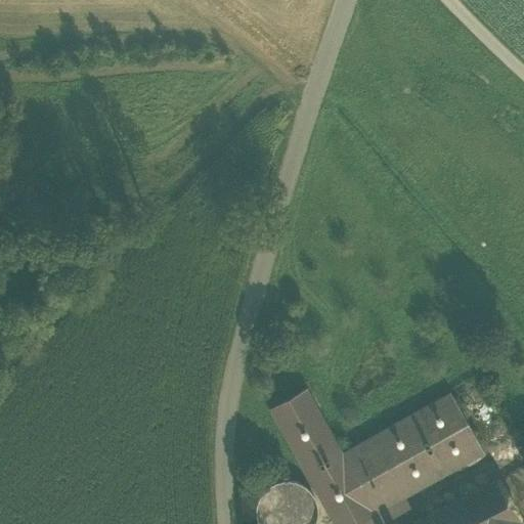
[(305,388),(269,408),(333,523),(354,523),(374,514),(340,453),(341,453),(305,388)]
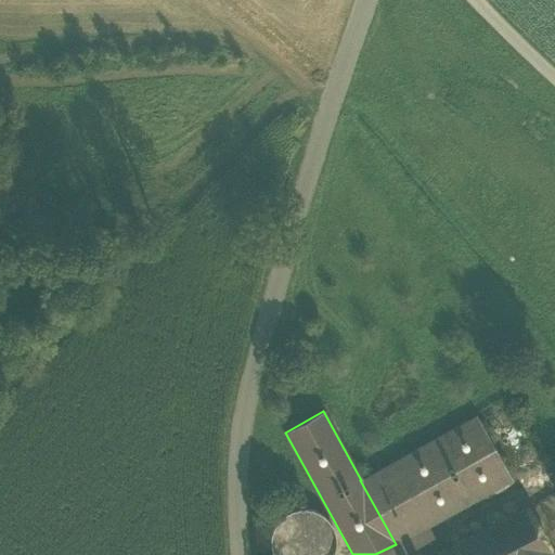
[(360,480),(396,544),(428,526),(512,479),(476,416),(361,480),(360,480)]
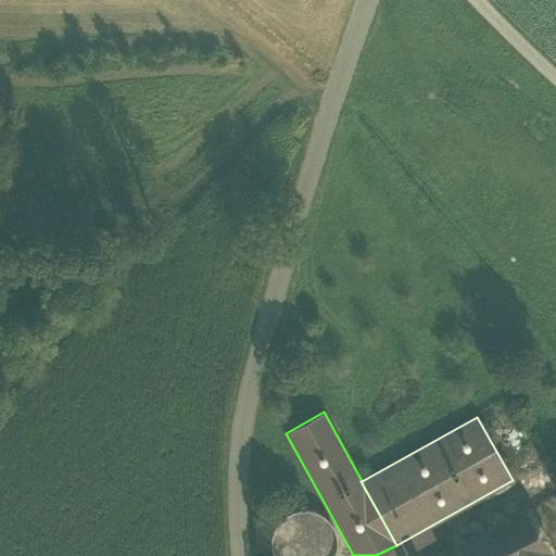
[(546,555),(553,553),(546,541),(528,508),(436,555),(546,555)]
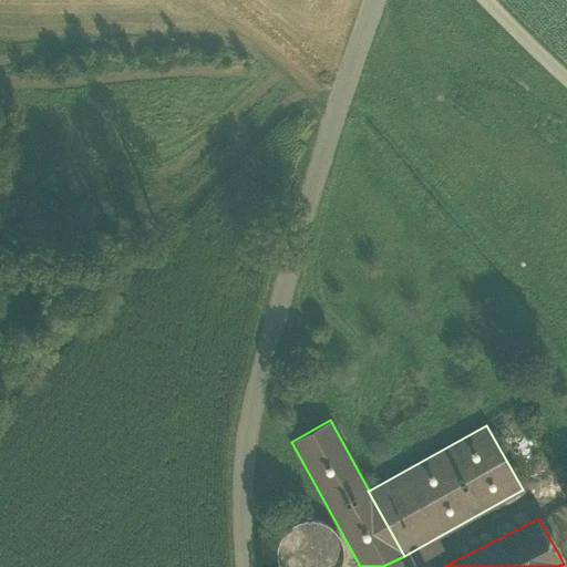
[(317,521),(301,519),(288,526),(279,537),(275,552),(278,566),(338,566),(342,554),(339,538),(330,527),(317,521)]
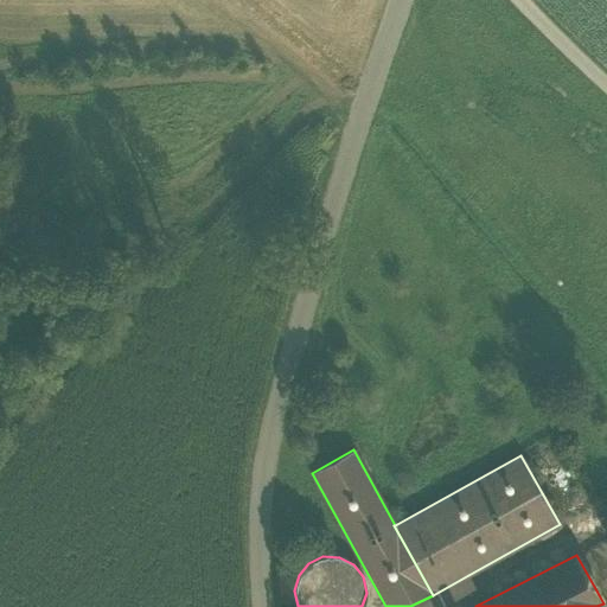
[(433,595),(410,606),(441,606),(475,588),(468,575),(433,595)]
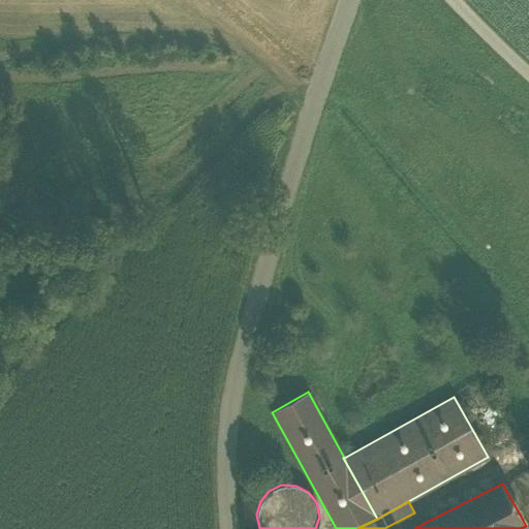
All buildings are outlined.
